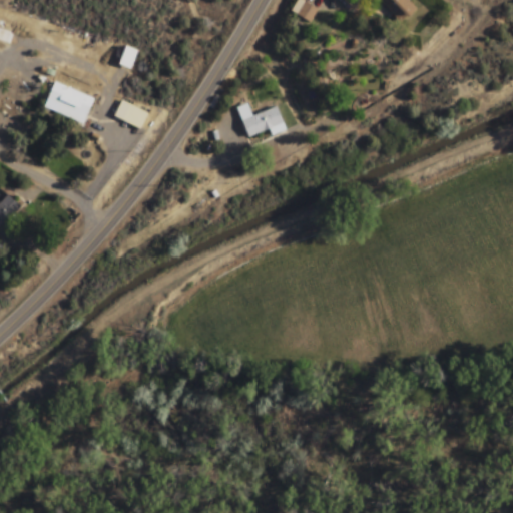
[(375,0),(400,24),(416,7),(409,0),(375,0)]
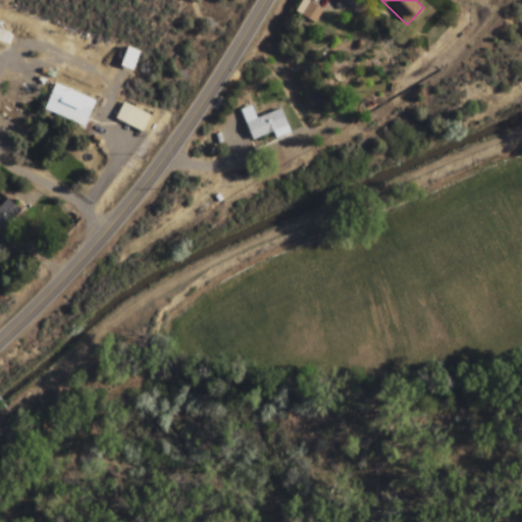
[(298,13),(313,23),(322,12),(306,1),(298,13)]
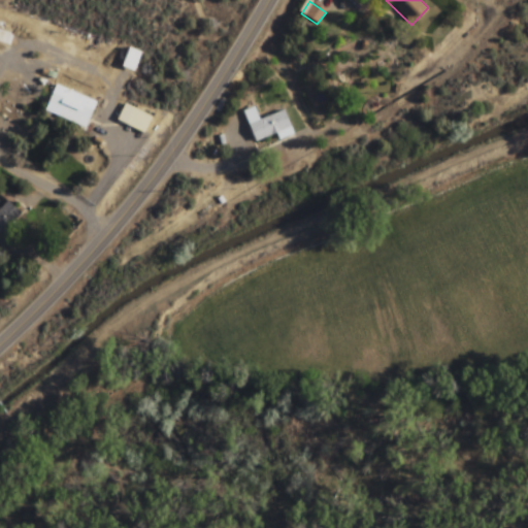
[(133,72),(141,53),(130,47),(122,67),(133,72)]
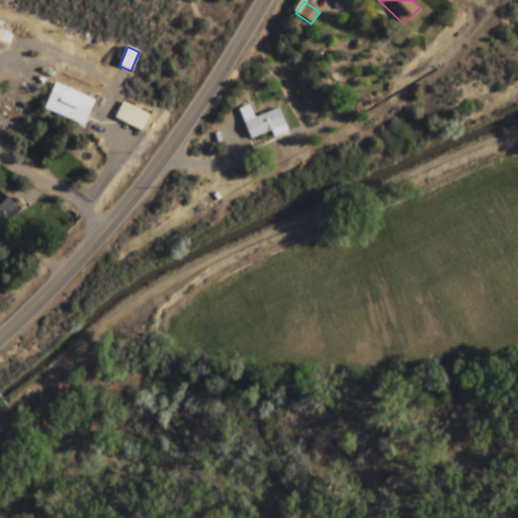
[(77,94),(79,86),(69,82),(67,88),(54,83),(47,102),(59,106),(55,116),(84,127),(94,100),(77,94)]
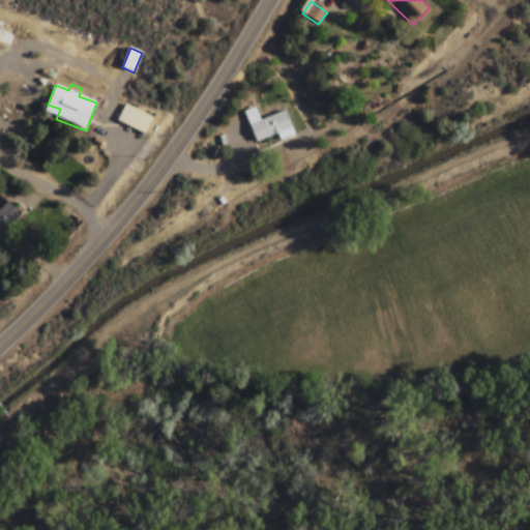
[(117,122),(143,135),(151,118),(125,105),(117,122)]
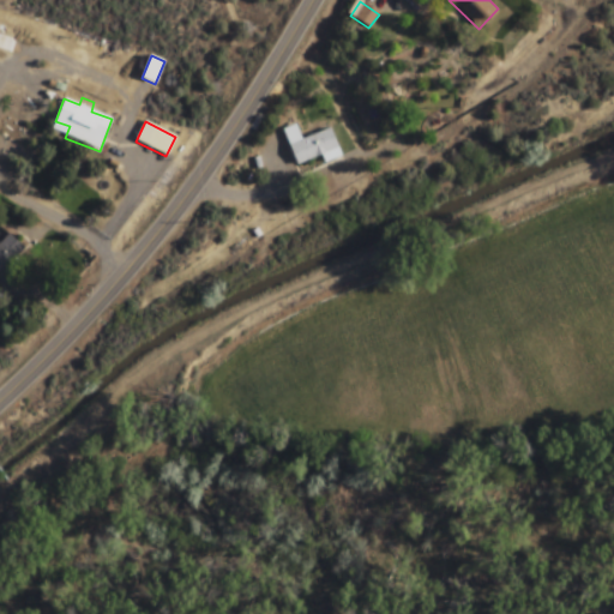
[(282,130),(296,164),(319,155),(323,164),(342,157),(330,126),(301,138),(295,124),(282,130)]
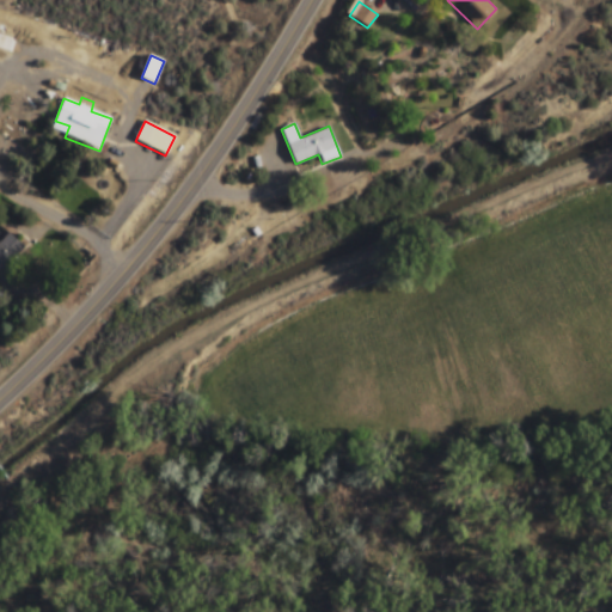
[(0,274),(5,277),(26,249),(6,234),(0,240),(0,274)]
